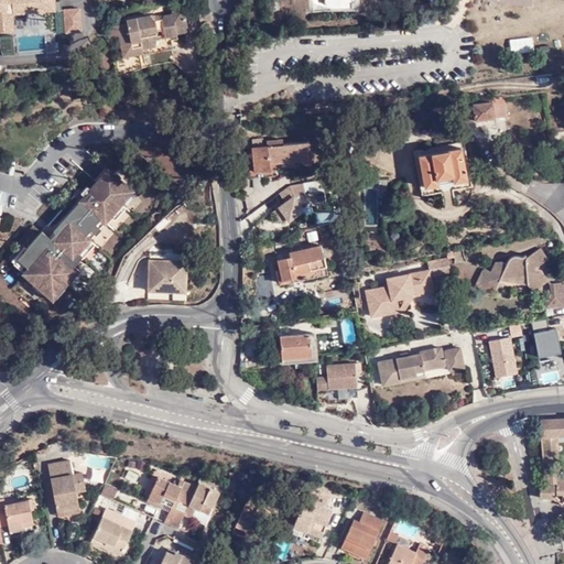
[(42,7),(43,12),(54,11),(53,0),(0,0),(0,31),(13,30),(12,14),(11,9),(42,7)]
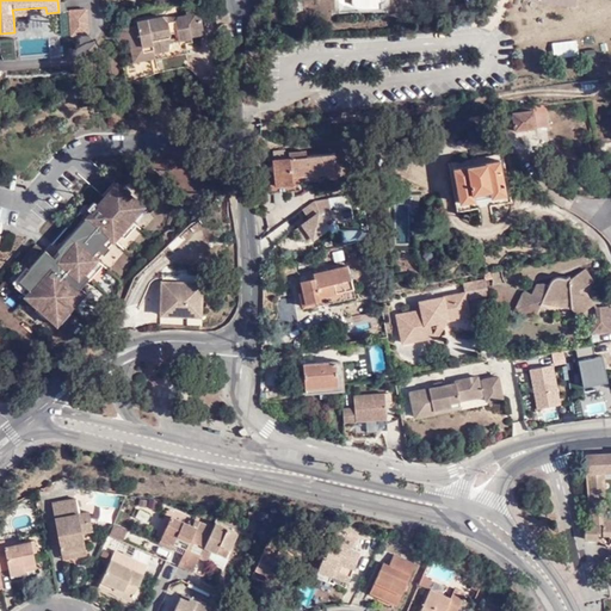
[(193,4),(193,7),(196,17),(211,13),(209,0),(193,4)]
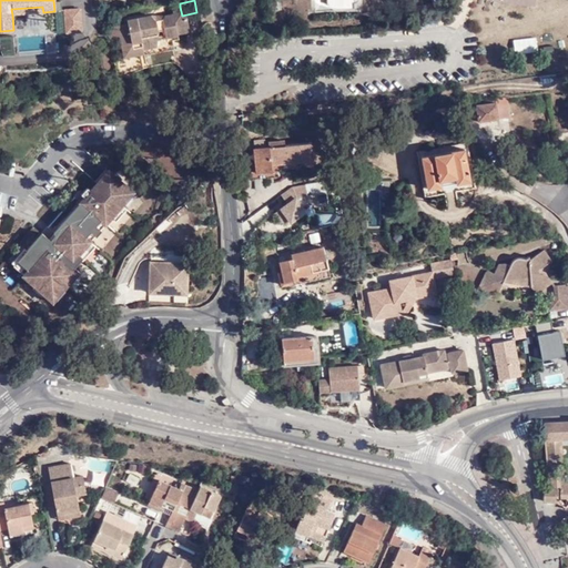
[(124,22),(107,27),(109,37),(117,34),(119,43),(129,41),(130,46),(140,44),(140,47),(153,44),(154,29),(161,28),(163,34),(174,32),(174,31),(185,29),(182,16),(180,7),(169,9),(169,12),(160,13),(159,18),(152,19),(148,14),(123,19),(124,22)]
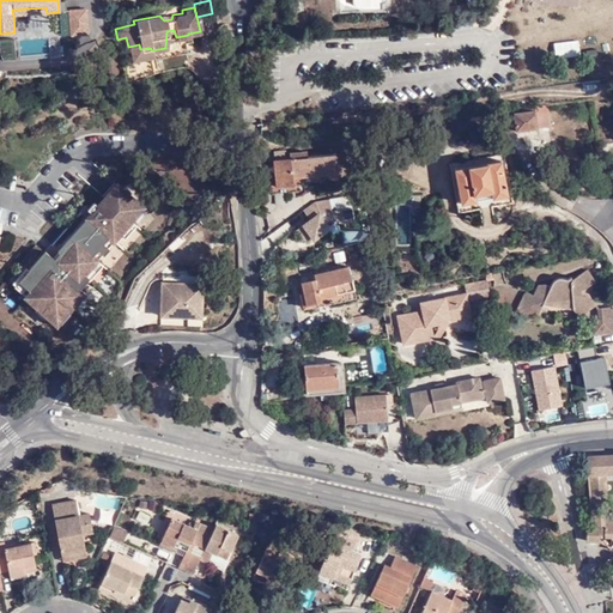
[(580,37),(553,38),(554,55),(580,53),(580,37)]
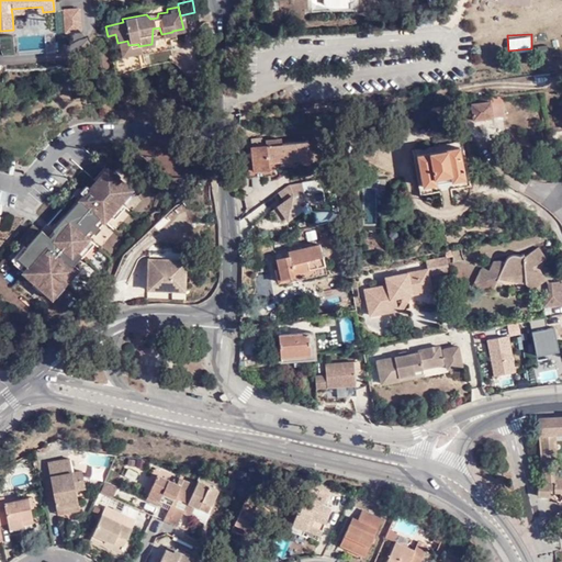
[(139,51),(138,46),(138,44),(128,45),(127,41),(117,43),(120,55),(139,51)]
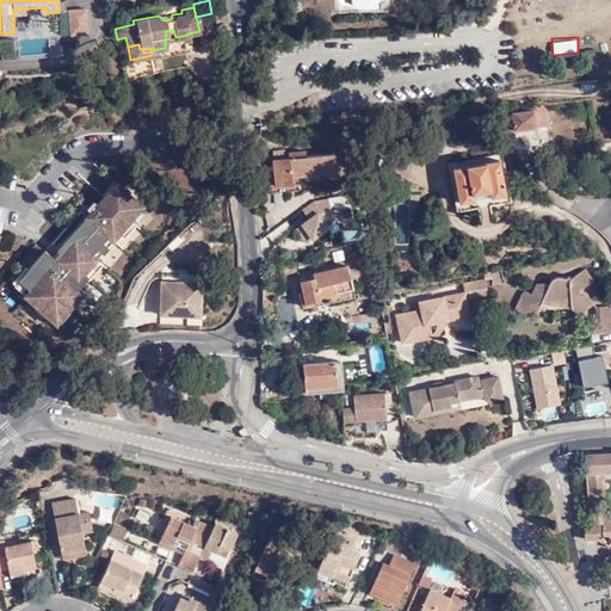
[(544,106),(532,107),(535,129),(547,128),(544,106)]
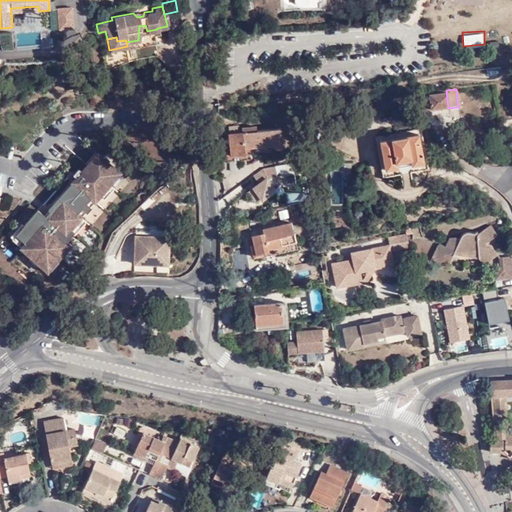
[(420,96),(422,112),(448,108),(446,90),(429,92),(429,95),(420,96)]
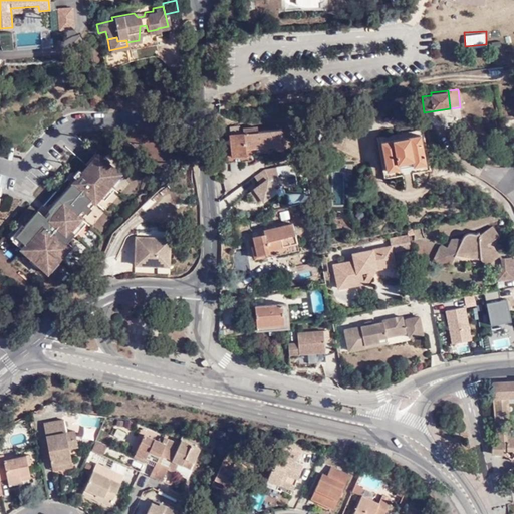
[(451,115),(450,108),(424,112),(425,118),(451,115)]
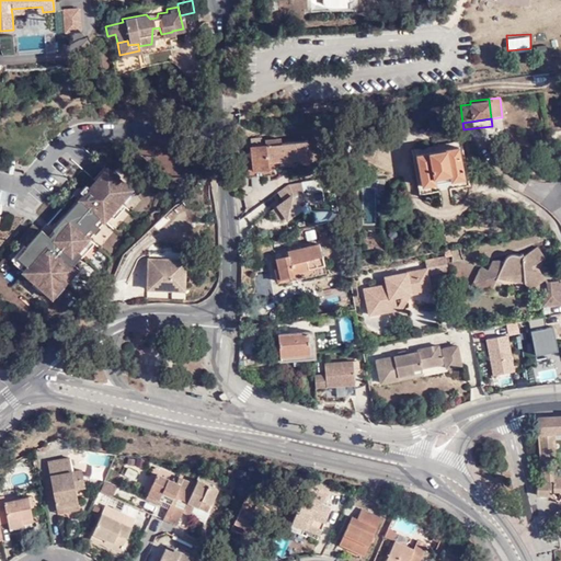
[(307,158),(305,140),(278,144),(278,138),(263,140),(263,145),(243,148),(248,178),(273,174),(271,161),(307,158)]
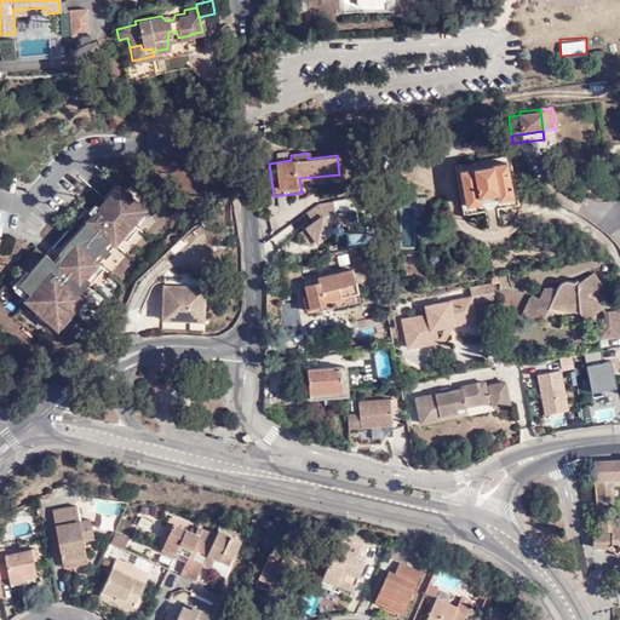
[(504,164),(458,172),(464,206),(510,199),(504,164)]
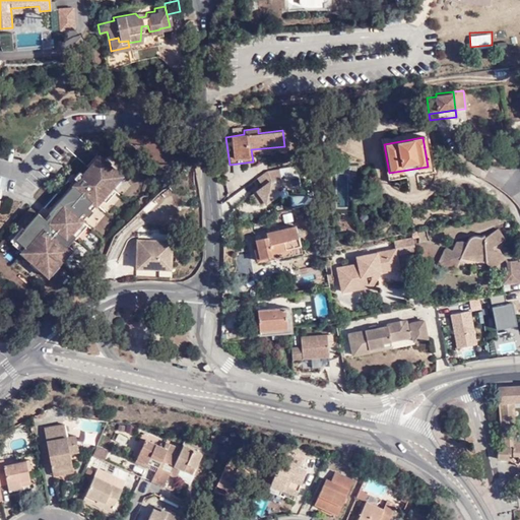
[(16,238),(48,265),(67,244),(75,234),(72,231),(82,218),(78,215),(83,210),(88,205),(91,200),(95,204),(102,198),(112,186),(122,174),(99,153),(77,178),(71,173),(66,178),(72,182),(71,183),(72,185),(49,211),(51,213),(46,218),(39,211),(24,228),(16,238)]
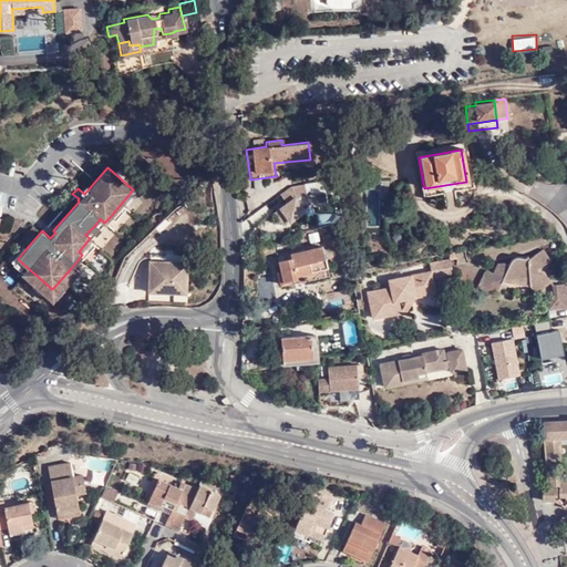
[(322,177),(279,186),(282,203),(272,205),(275,218),(315,210),(313,204),(328,200),(322,177)]
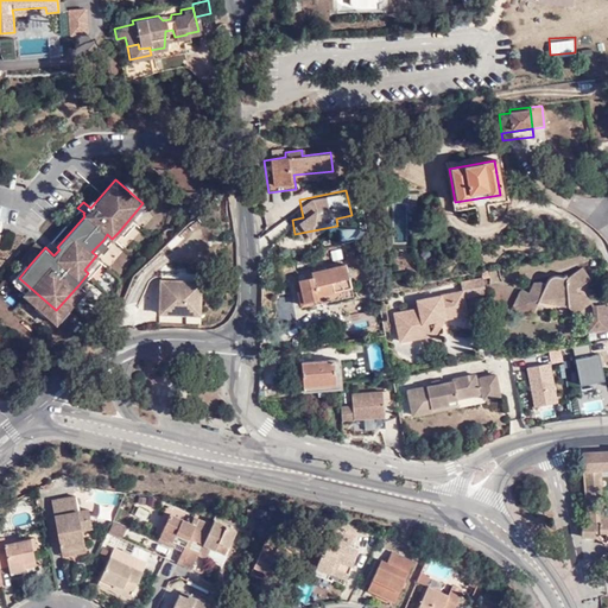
[(359,204),(350,206),(353,221),(361,219),(359,204)]
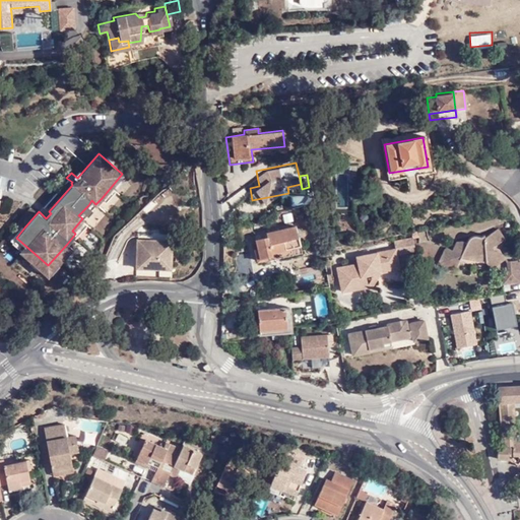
[(116,190),(112,186),(102,198),(106,201),(116,190)]
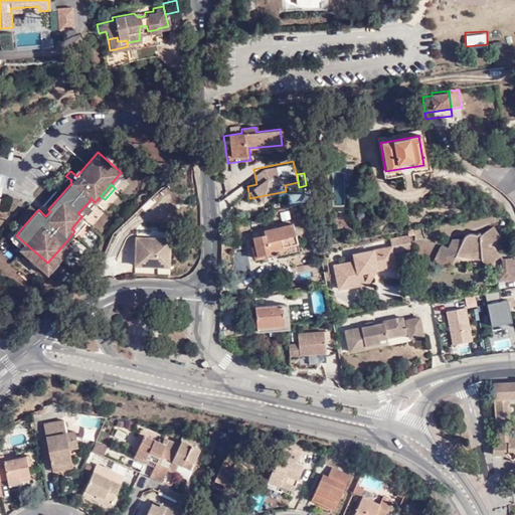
[(88,203),(82,208),(87,213),(92,207),(88,203)]
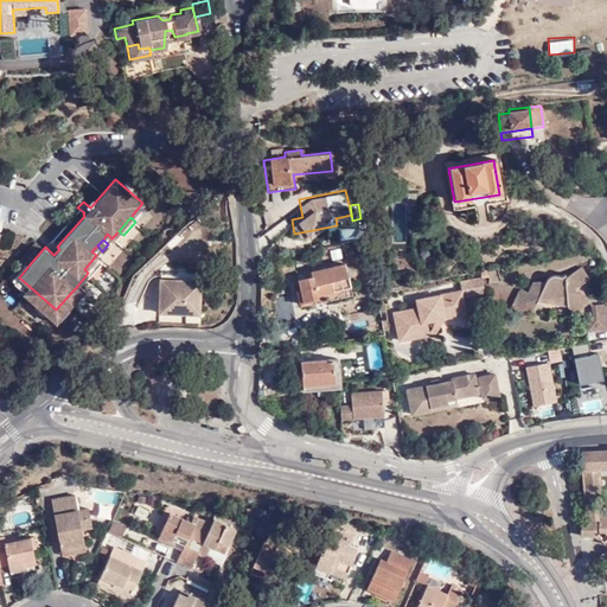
[(343,262),(295,273),(298,288),(294,289),(299,304),(306,302),(306,300),(315,298),(314,294),(349,287),(343,262)]
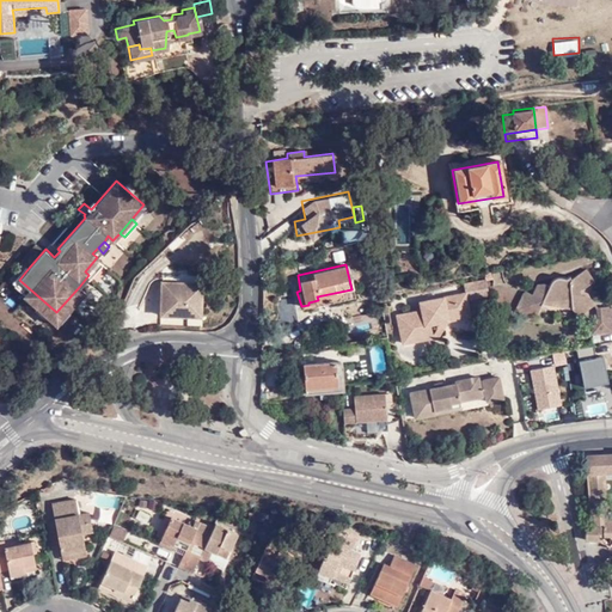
[(19,280),(29,268),(25,265),(12,281),(12,283),(25,294),(23,297),(57,326),(86,293),(79,287),(56,312),(19,280)]
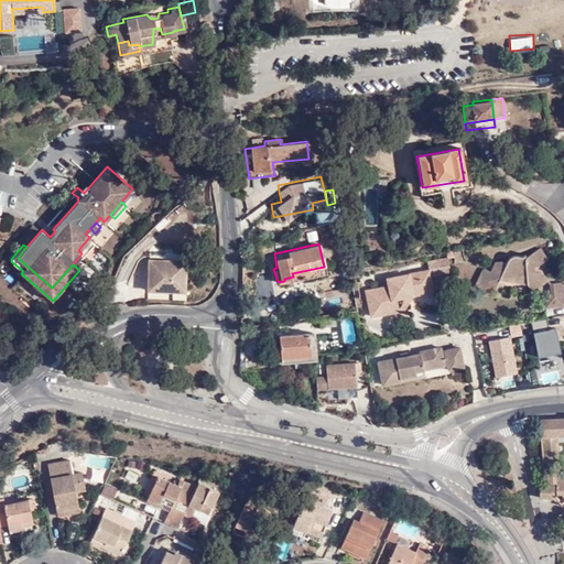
[(532,263),(535,260),(544,255),(537,245),(522,255),(520,251),(518,253),(514,252),(510,252),(507,253),(502,259),(498,257),(491,259),(487,267),(485,266),(481,266),(479,267),(473,282),(486,289),(491,286),(497,275),(498,274),(522,271),(523,277),(524,279),(525,281),(529,283),(533,283),(545,274),(541,269),(532,269),(532,263)]
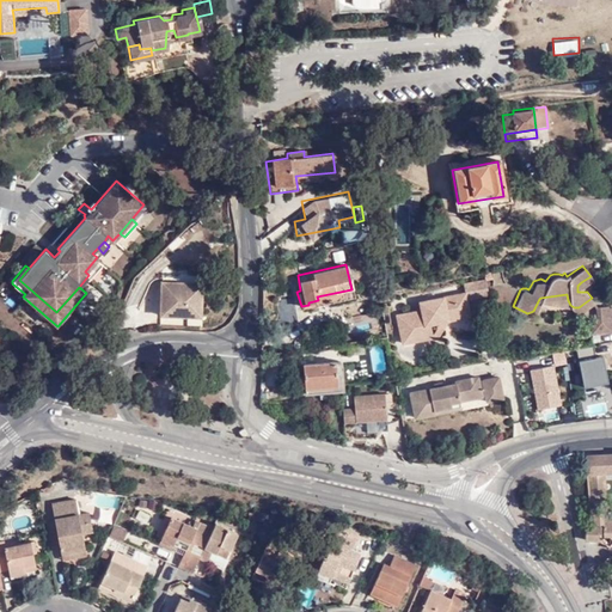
[(464,291),(423,299),(426,307),(420,308),(396,313),(402,342),(430,335),(430,332),(428,322),(433,320),(436,317),(444,323),(446,318),(458,316),(457,311),(467,308),(465,299),(488,294),(484,277),(461,282),(464,291)]
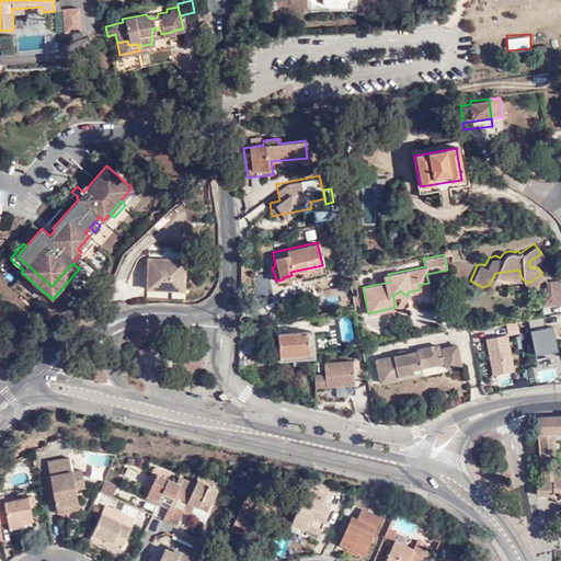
[(185,258),(148,256),(146,288),(184,289),(185,258)]
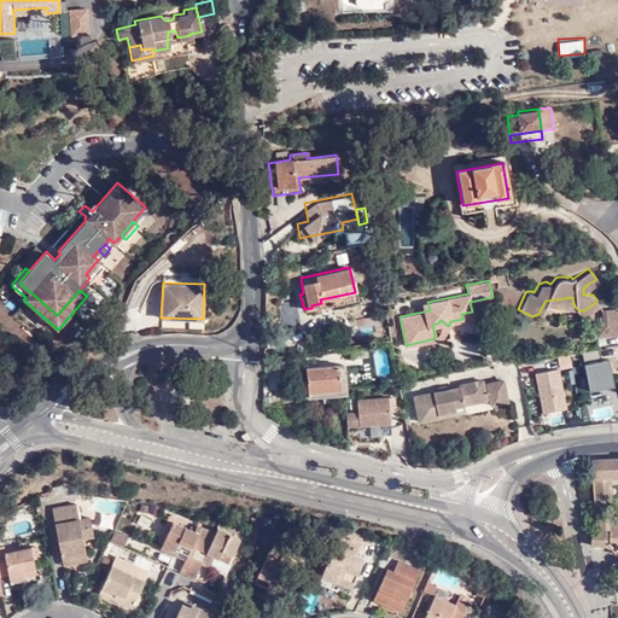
[(600,304),(601,316),(602,319),(616,318),(614,303),(600,304)]
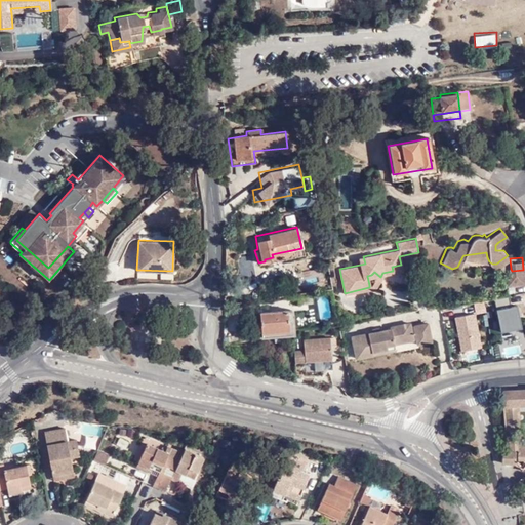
[(512,271),(511,269),(508,269),(506,272),(506,281),(524,279),(523,270),(512,271)]
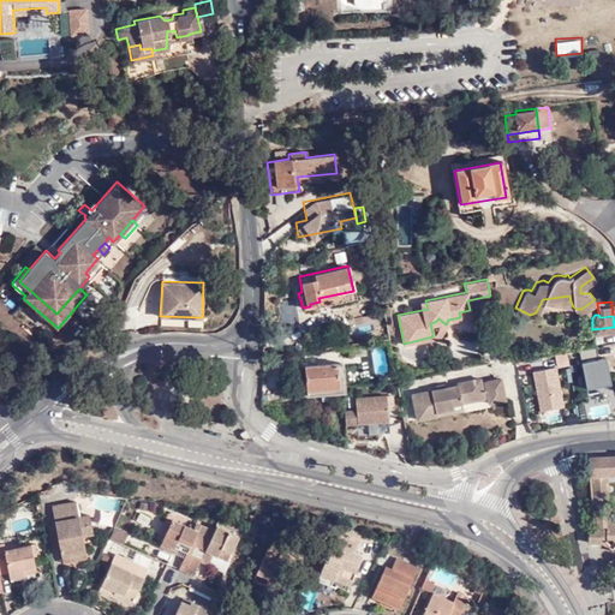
[(439,324),(433,334),(433,336),(439,336),(446,324),(439,318),(435,322),(439,324)]
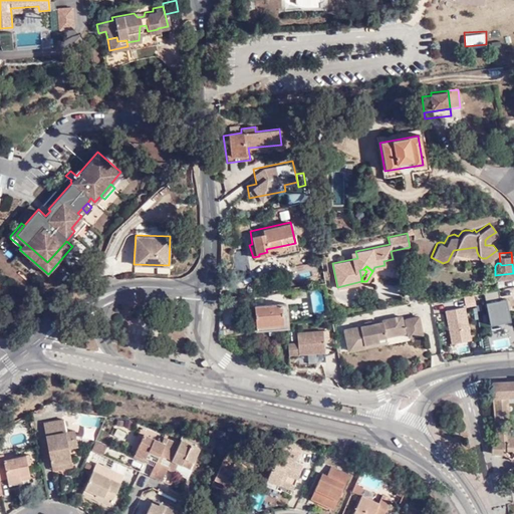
[(489,321),(510,318),(507,294),(499,295),(499,288),(485,289),(489,321)]
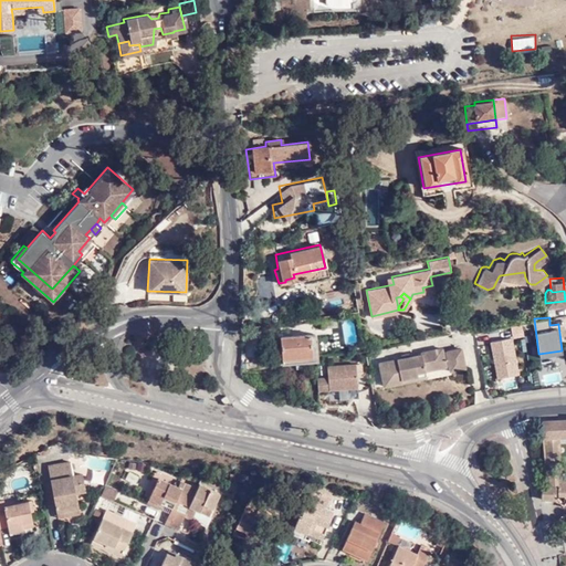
[(310,334),(281,335),(283,359),(311,358),(310,334)]
